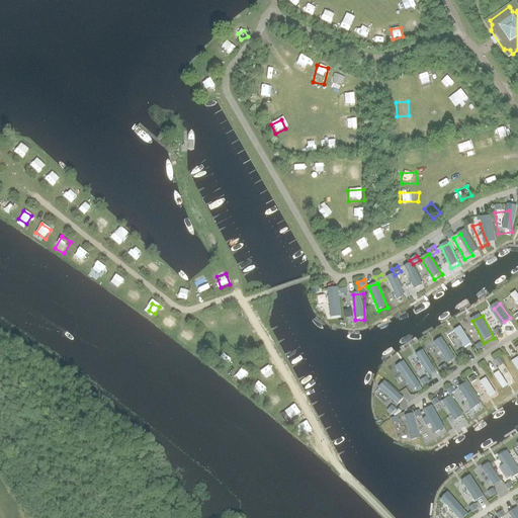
[(191,342),(196,333),(186,327),(180,336),(191,342)]
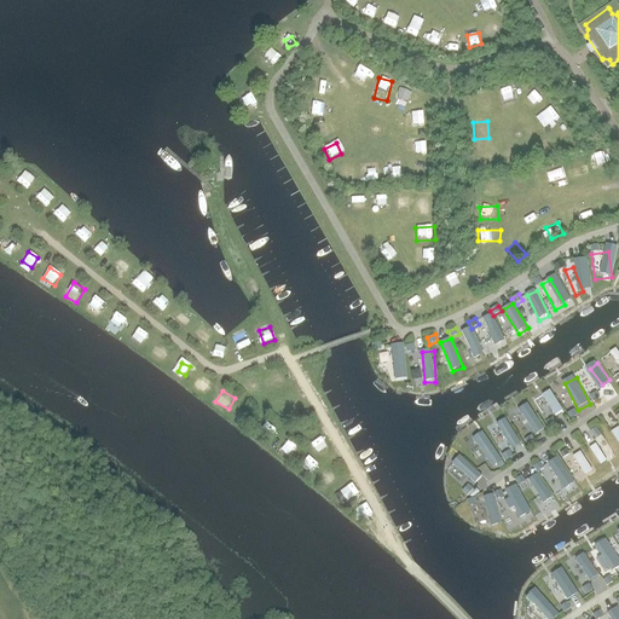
[(553,392),(544,397),(556,417),(565,412),(553,392)]
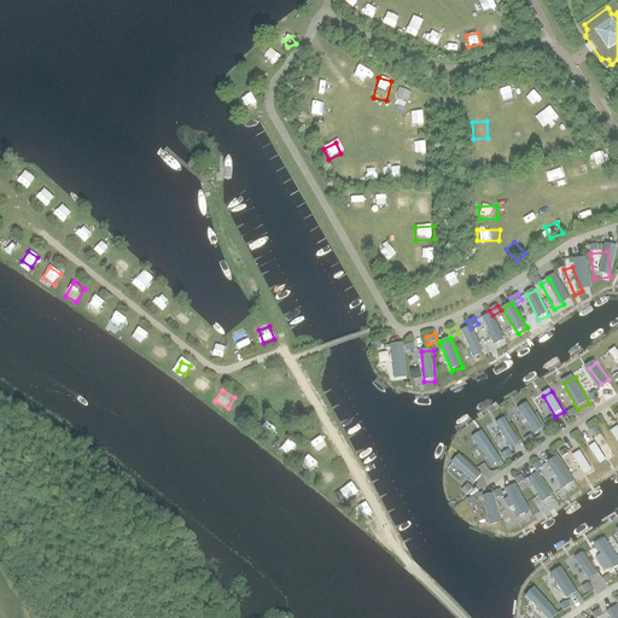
[(529,403),(519,409),(536,436),(546,430),(529,403)]
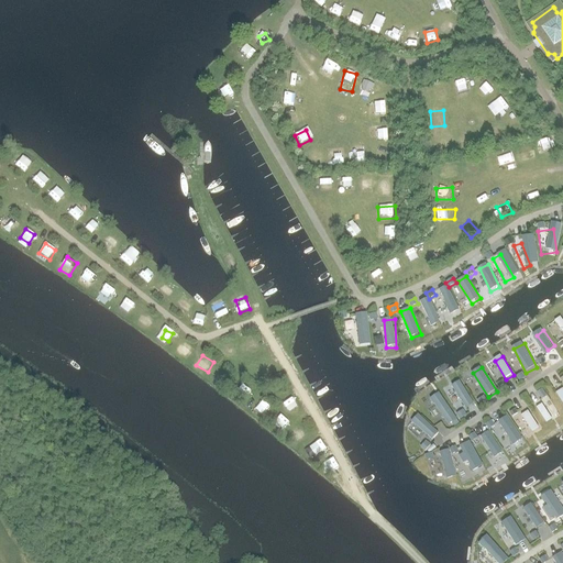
[(503,379),(496,384),(498,388),(506,384),(503,379)]
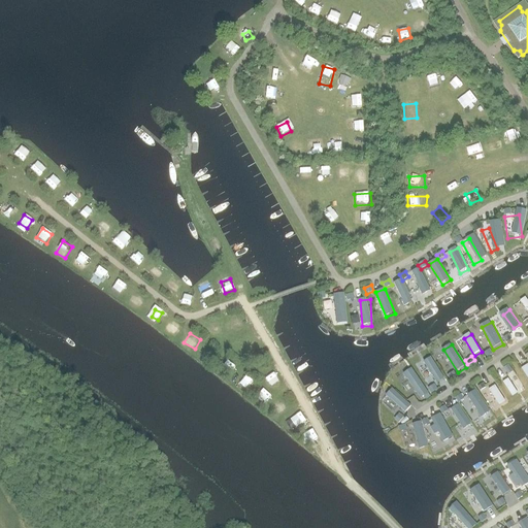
[(438,385),(447,380),(433,358),(425,363),(438,385)]
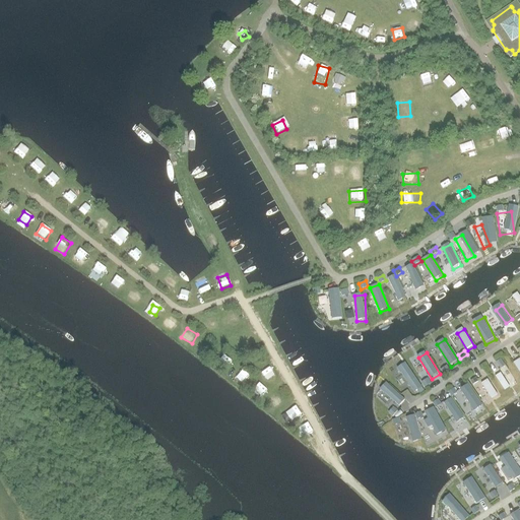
[(501,360),(496,363),(501,370),(505,367),(501,360)]
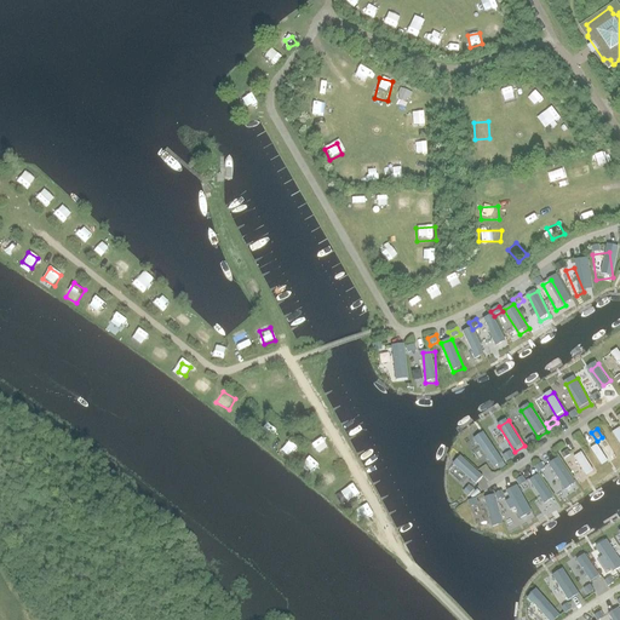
[(475,453),(483,449),(495,471),(505,466),(488,432),(469,442),(475,453)]
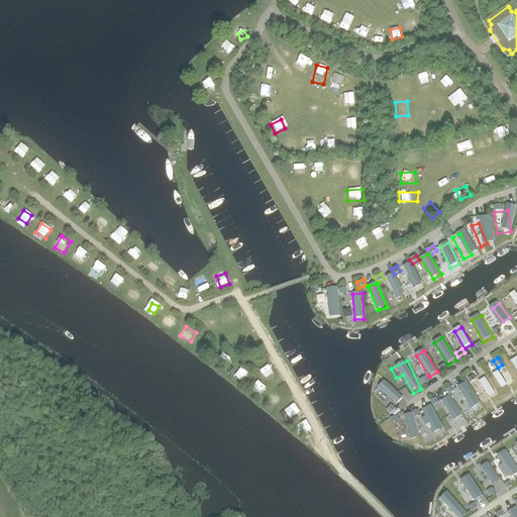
[(438,369),(441,373),(447,369),(444,364),(438,369)]
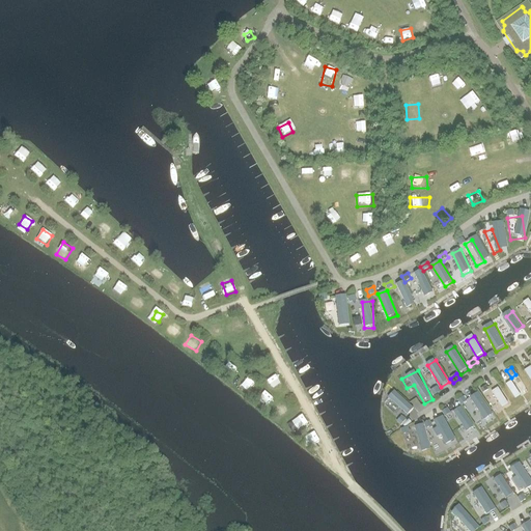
[(247,379),(242,388),(249,392),(254,383),(247,379)]
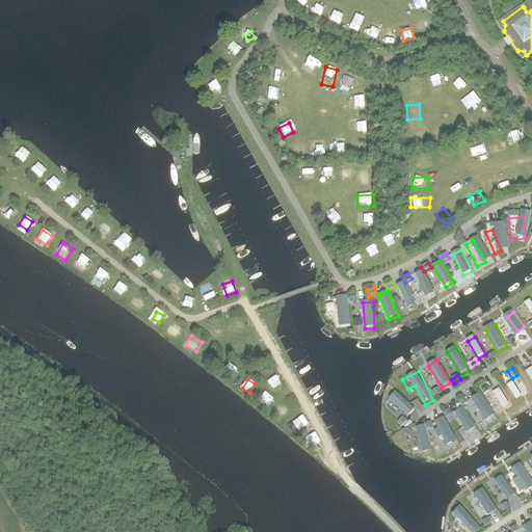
[(513,382),(508,386),(517,401),(524,397),(513,382)]
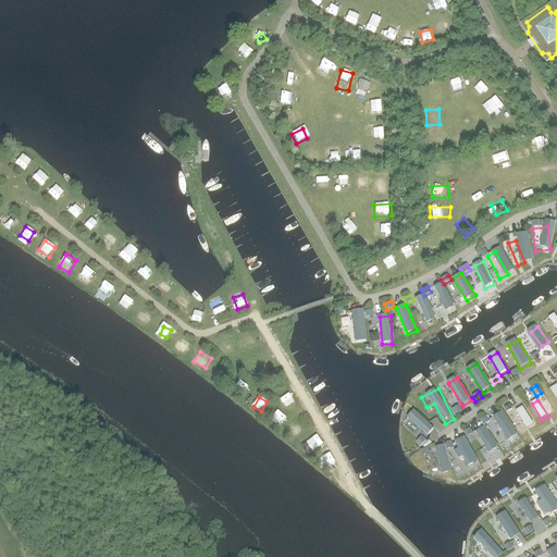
[(515,410),(529,429),(536,423),(521,405),(515,410)]
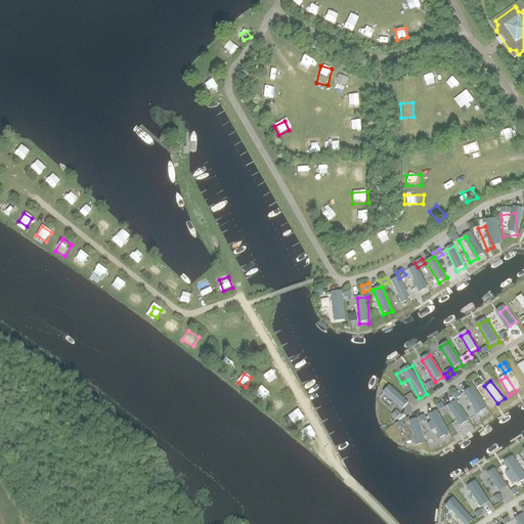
[(425,386),(428,391),(434,387),(431,382),(425,386)]
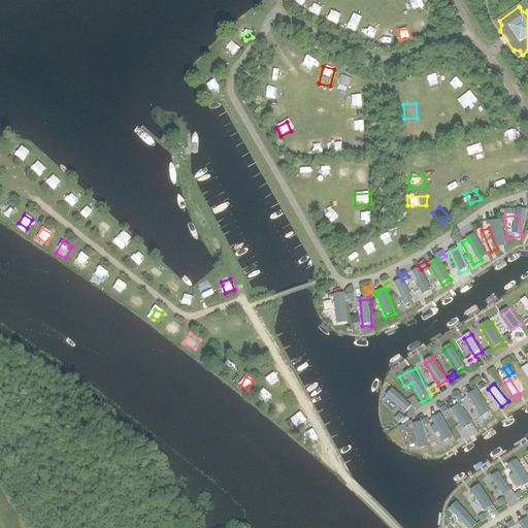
[(406,415),(414,407),(394,389),(387,396),(406,415)]
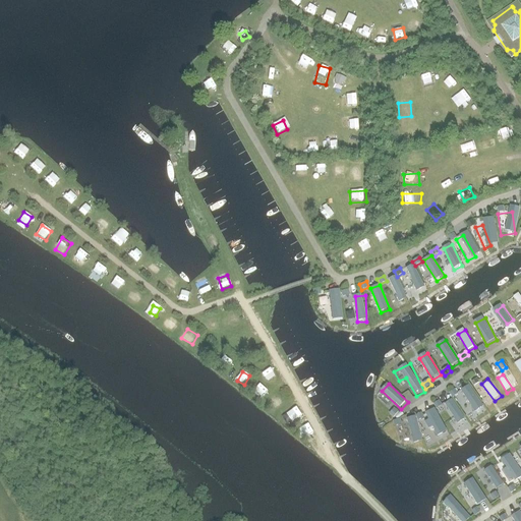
[(262,385),(254,391),(262,399),(269,393),(262,385)]
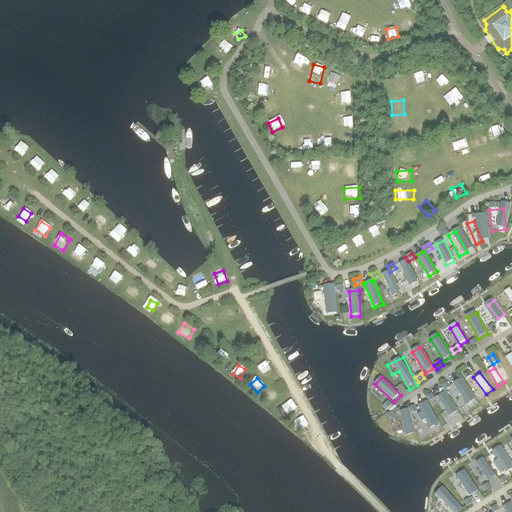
[(463,379),(452,386),(467,407),(477,401),(463,379)]
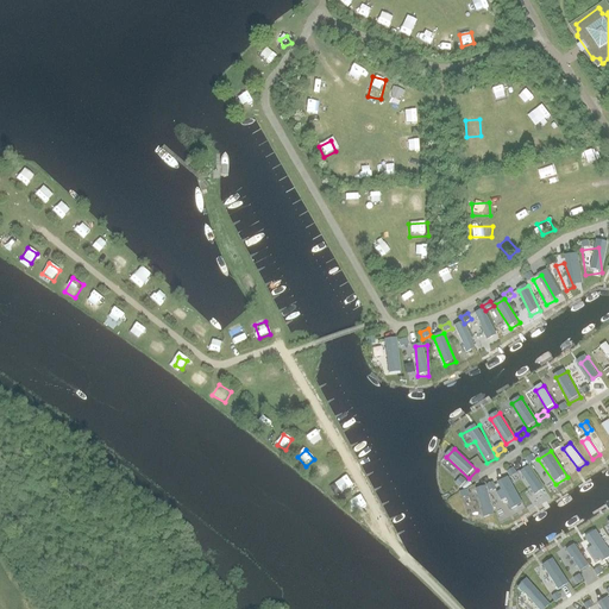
[(532,454),(525,459),(529,465),(535,460),(532,454)]
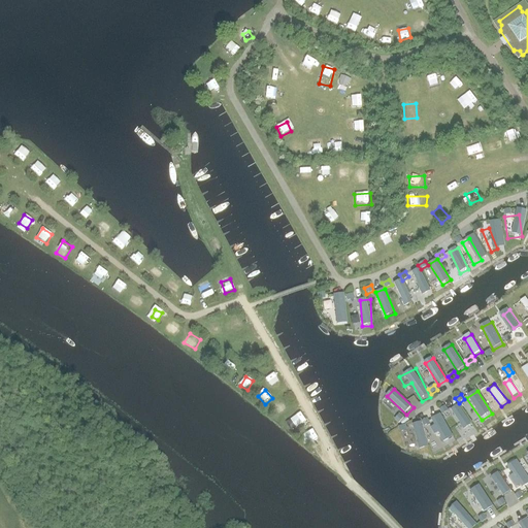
[(465,431),(473,426),(460,405),(452,410),(465,431)]
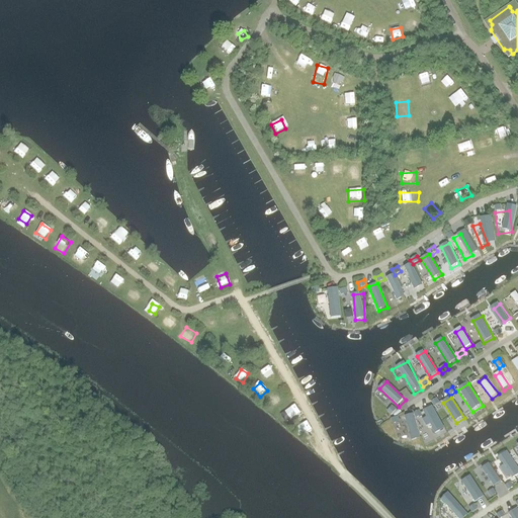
[(431,402),(434,407),(440,403),(436,399),(431,402)]
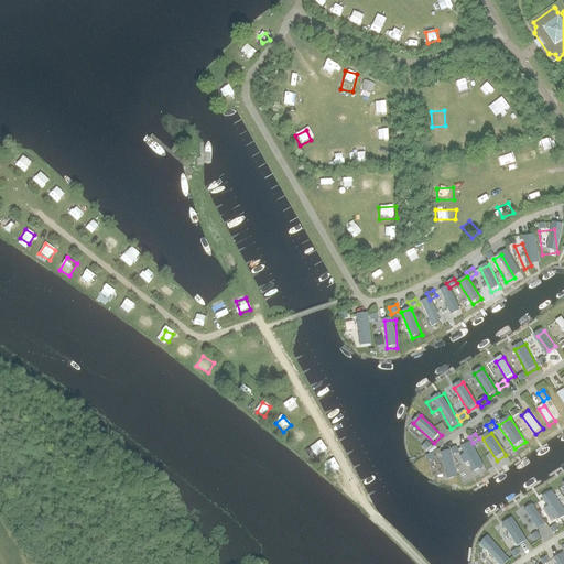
[(322,442),(311,448),(317,458),(328,451),(322,442)]
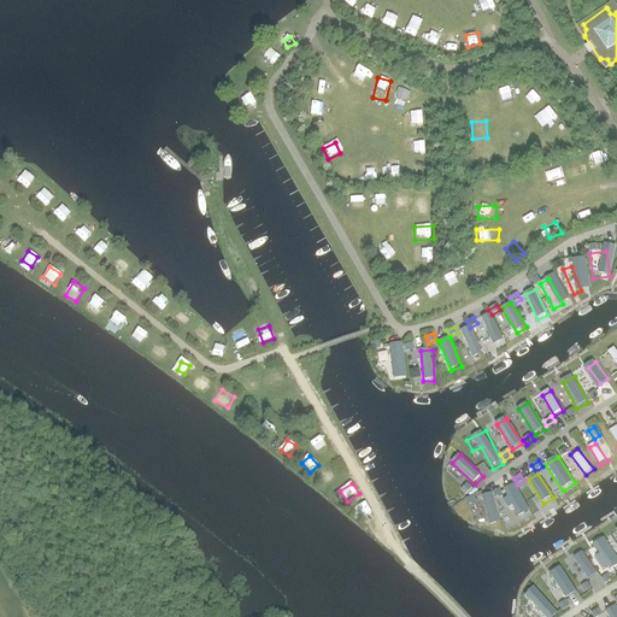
[(460,491),(466,495),(472,488),(466,483),(460,491)]
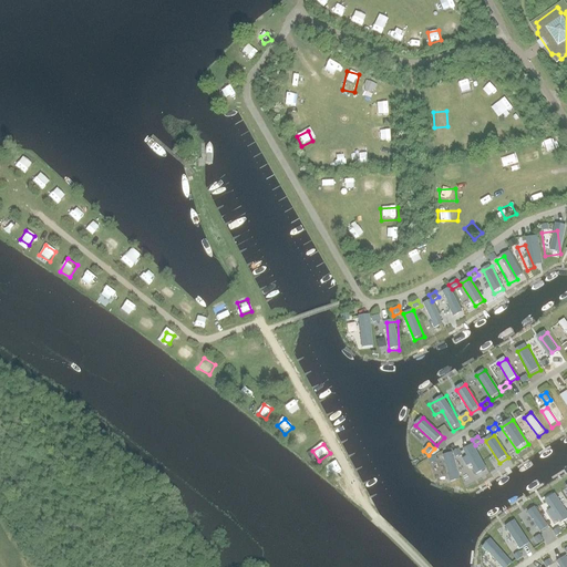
[(476,445),(463,451),(468,466),(473,465),(477,476),(487,472),(476,445)]
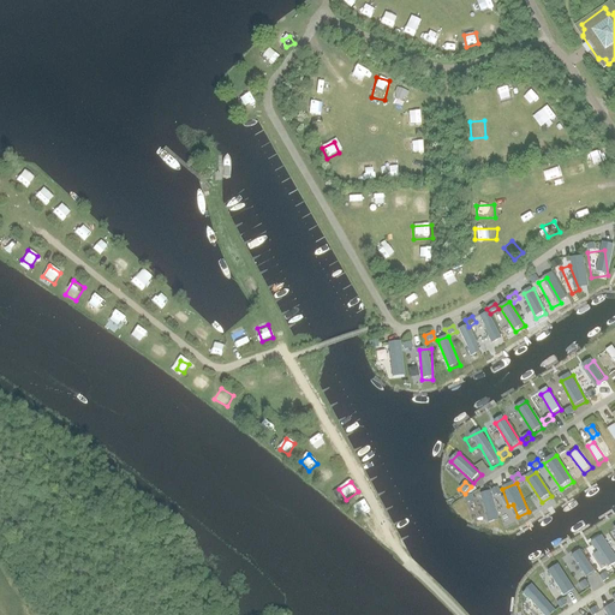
[(490,490),(494,497),(501,494),(497,487),(490,490)]
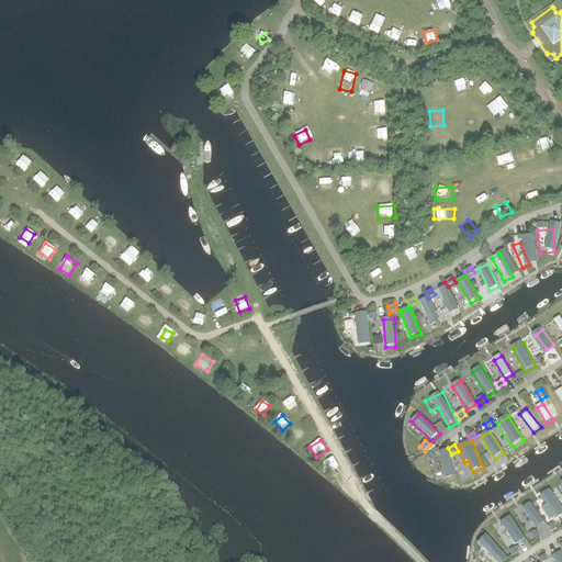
[(539,499),(553,524),(561,517),(561,506),(553,491),(539,499)]
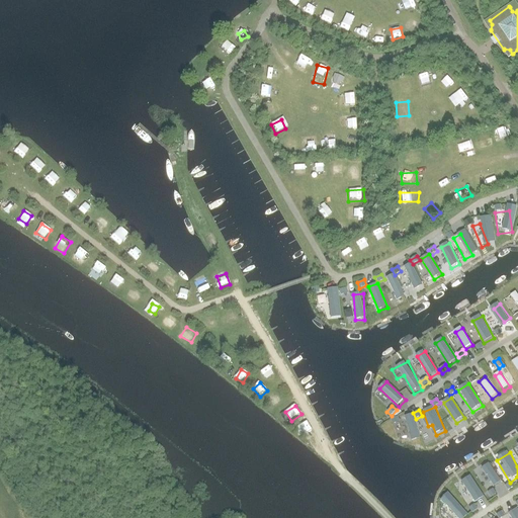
[(495,488),(503,483),(490,464),(483,469),(495,488)]
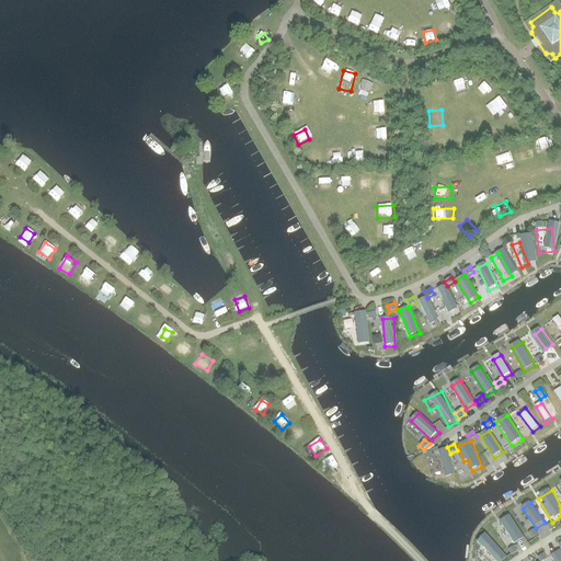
[(501,523),(517,545),(527,538),(511,516),(501,523)]
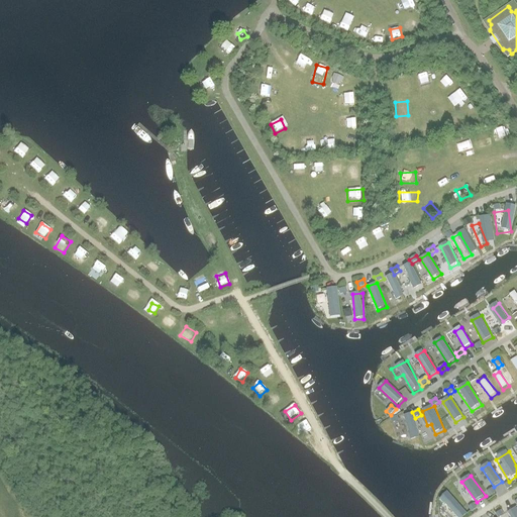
[(504,485),(507,490),(513,486),(510,482),(504,485)]
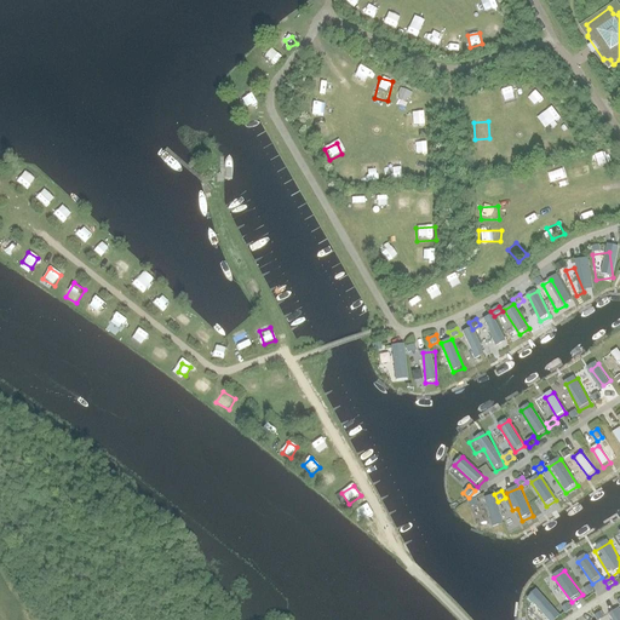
[(590,585),(584,590),(587,596),(593,591),(590,585)]
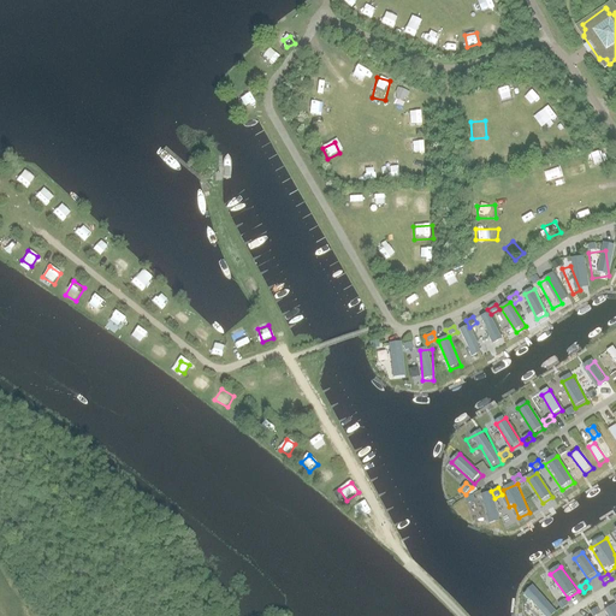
[(534,586),(525,596),(544,615),(555,615),(560,612),(534,586)]
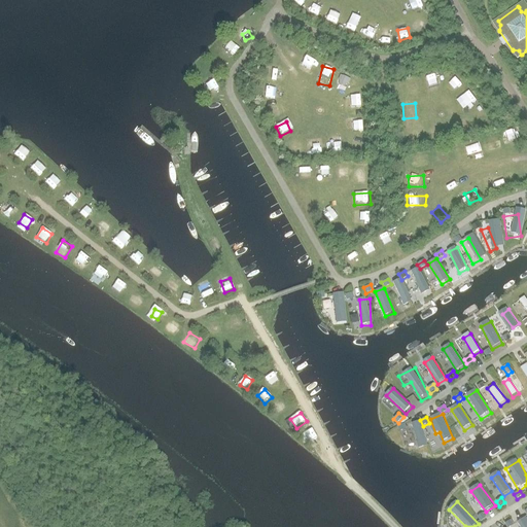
[(477,517),(481,522),(486,518),(483,513),(477,517)]
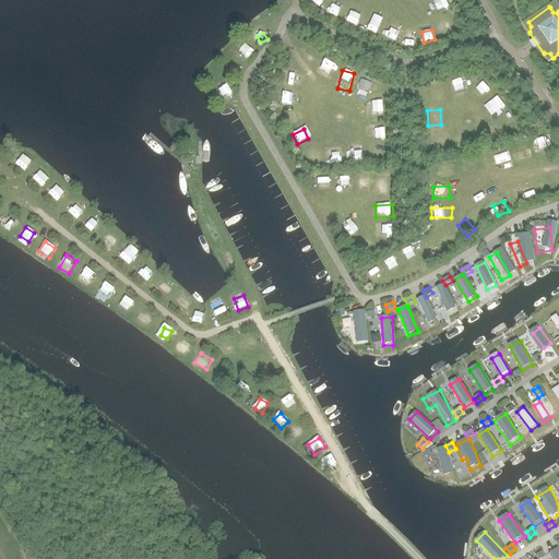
[(548,558),(558,558),(558,549),(547,557),(548,558)]
